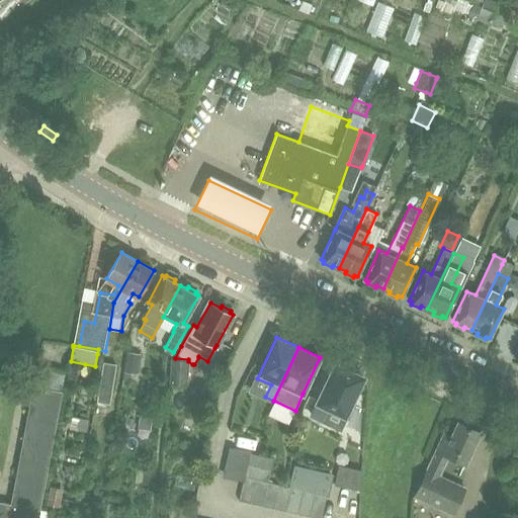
[(142,353),(126,351),(123,371),(139,373),(142,353)]
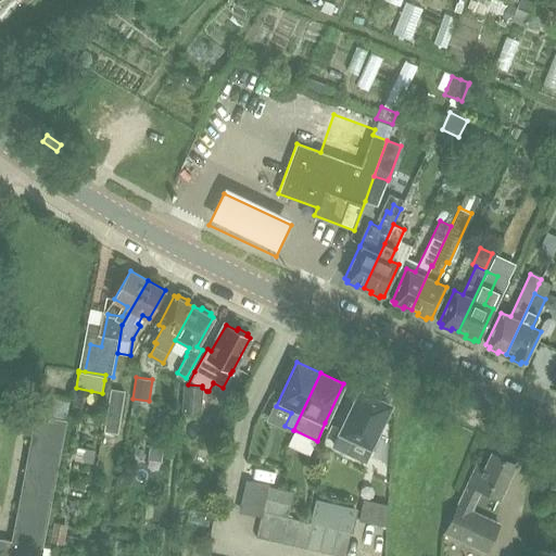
[(188,384),(186,383),(182,411),(200,412),(202,388),(202,386),(188,384)]
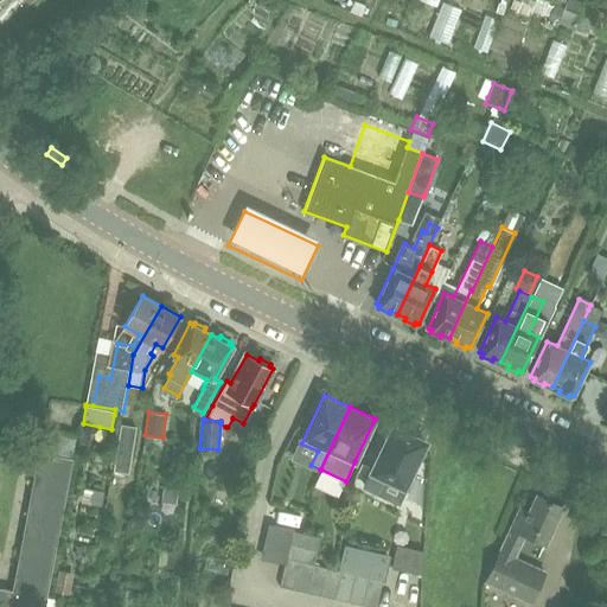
[(372,468),(364,486),(379,493),(387,479),(404,487),(417,459),(426,442),(416,438),(417,433),(397,423),(396,428),(393,427),(372,468)]
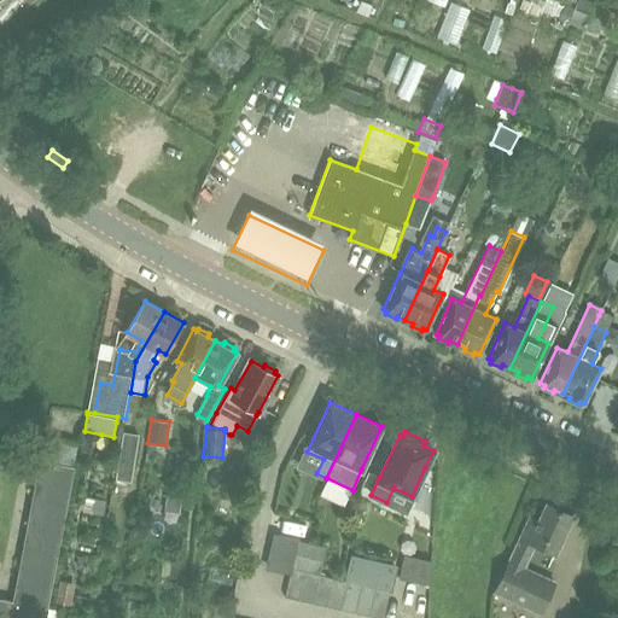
[(135,435),(123,432),(115,479),(127,481),(135,435)]
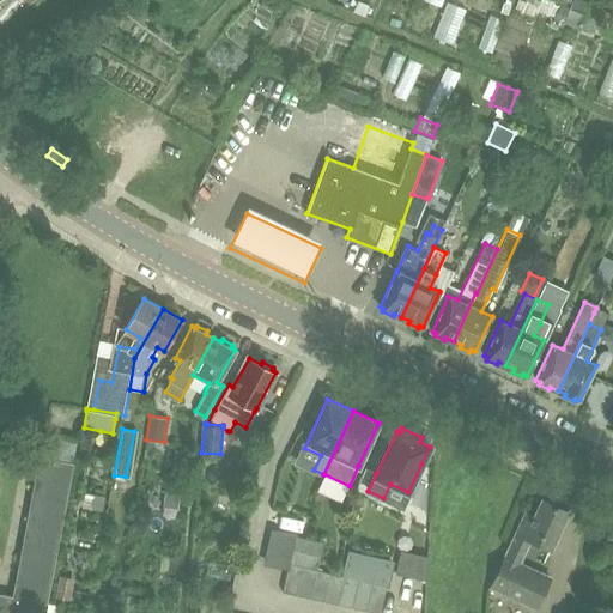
[(183,457),(171,455),(169,477),(181,478),(183,457)]
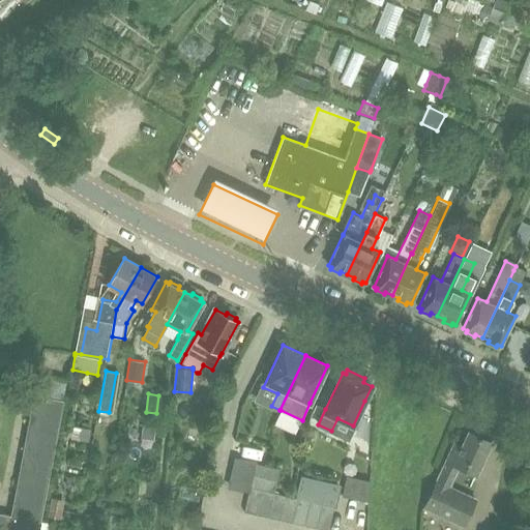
[(0,529),(39,529),(48,488),(64,402),(60,401),(33,395),(10,516),(0,513),(0,529)]
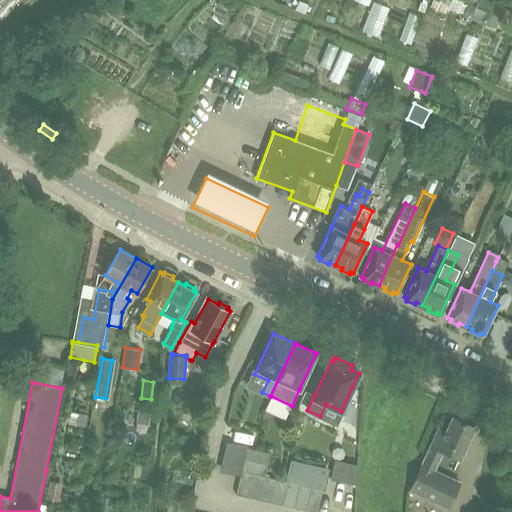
[(142,399),(140,411),(149,412),(151,400),(142,399)]
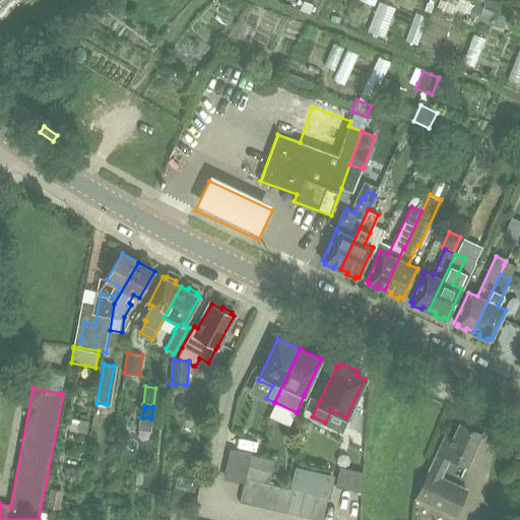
[(141,417),(139,435),(152,437),(154,418),(151,418),(142,417),(141,417)]
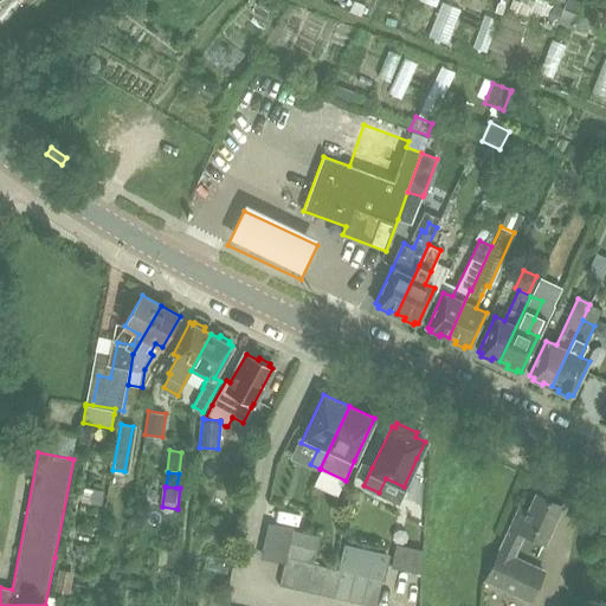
[(102,505),(104,491),(95,489),(92,489),(84,488),(82,501),(90,503),(100,505),(102,505)]
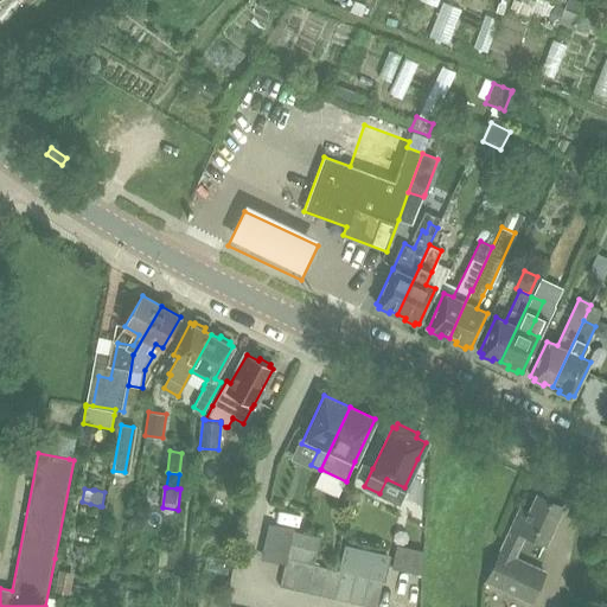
[(562,506),(537,493),(529,512),(521,508),(487,581),(530,602),(544,573),(513,557),(525,532),(545,543),(562,506)]
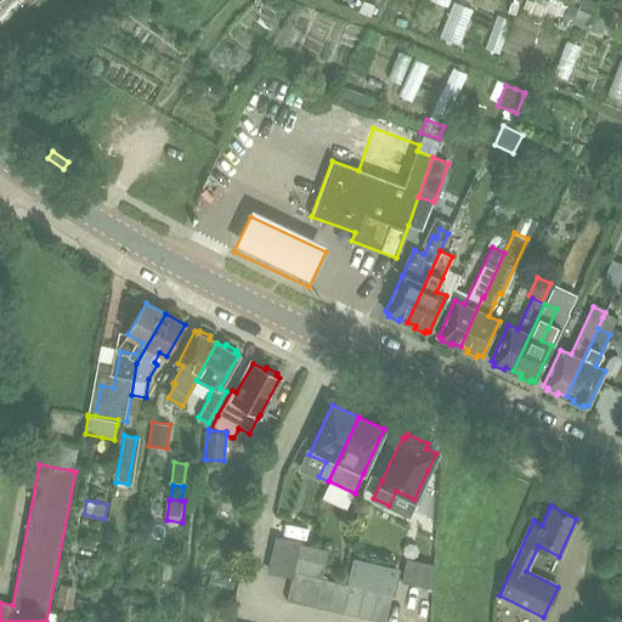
[(324,565),(328,552),(299,544),(297,559),(324,565)]
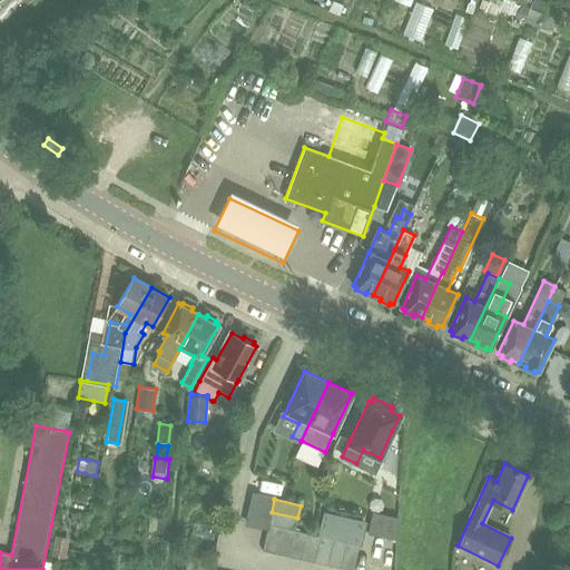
[(268,526),(282,528),(294,531),(297,518),(272,512),(268,526)]
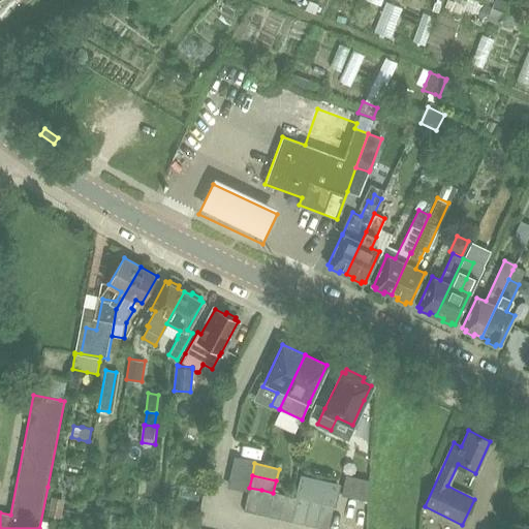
[(300,475),(294,497),(298,498),(309,501),(321,503),(334,506),(338,485),(300,475)]
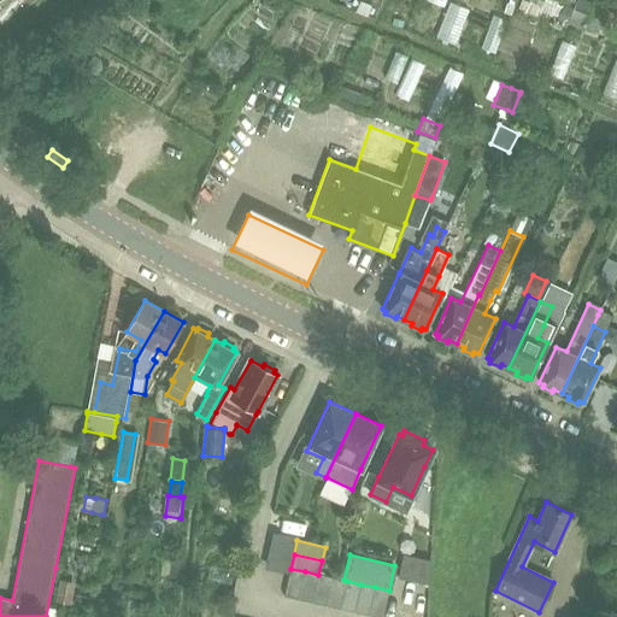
[(418,558),(415,580),(429,582),(430,560),(418,558)]
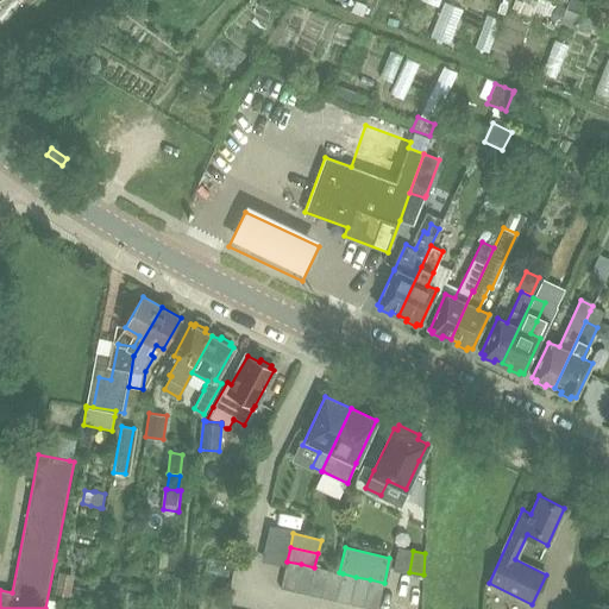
[(170,569),(183,571),(186,553),(173,552),(170,569)]
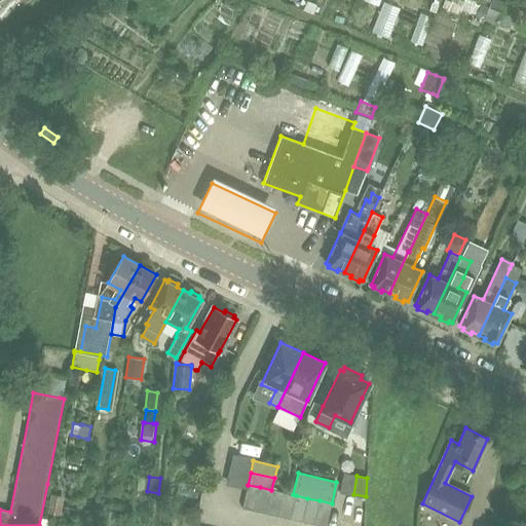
[(260,487),(248,485),(242,509),(255,512),(260,487)]
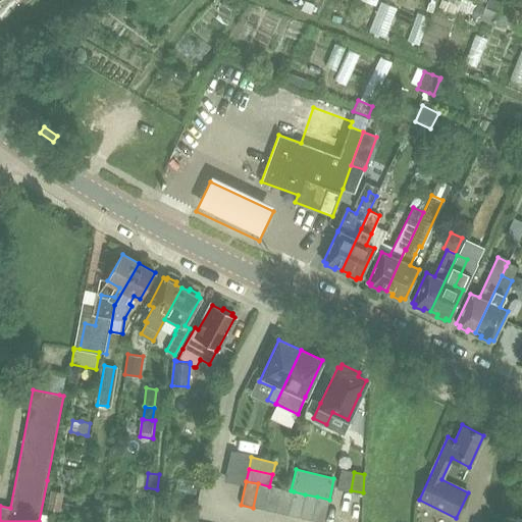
[(253,508),(264,510),(270,486),(269,486),(258,483),(253,508)]
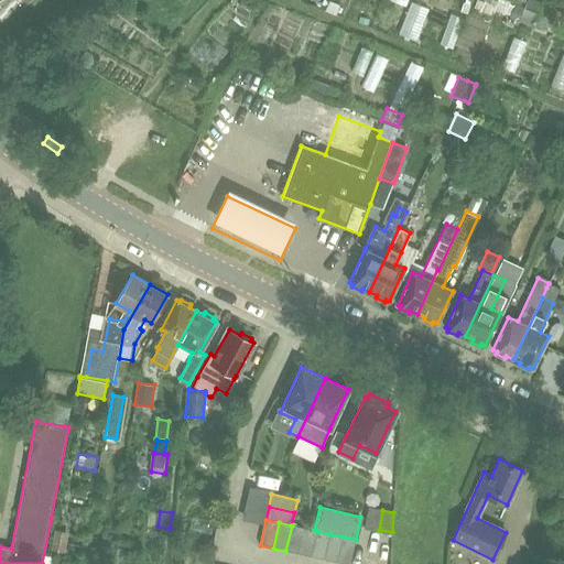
[(285,551),(299,554),(304,529),(292,525),(285,551)]
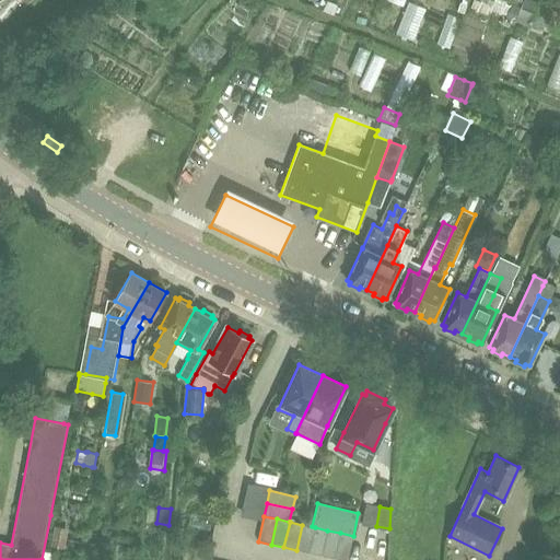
[(65,549),(69,528),(55,525),(51,547),(65,549)]
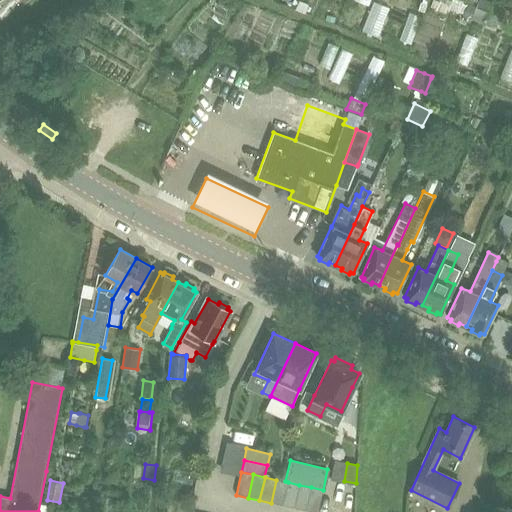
[(276,480),(271,503),(283,506),(288,482),(285,481),(276,480)]
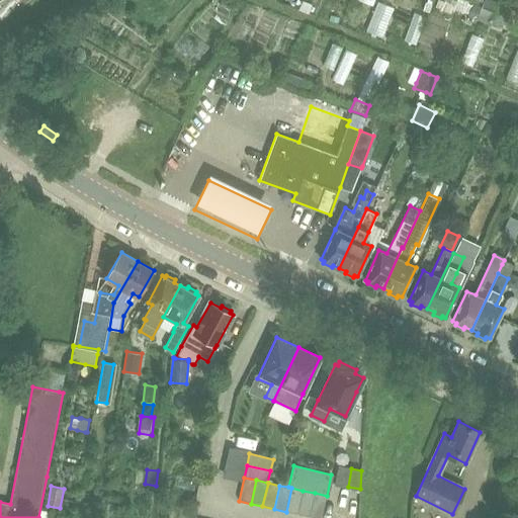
[(286,512),(297,514),(303,491),(291,488),(286,512)]
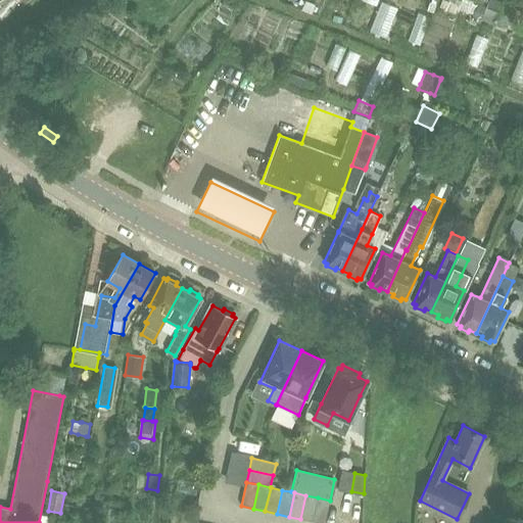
[(318,497),(305,495),(300,519),(313,522),(318,497)]
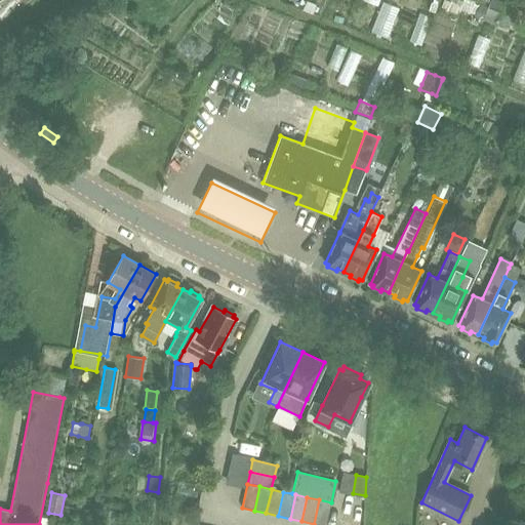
[(325,524),(331,502),(319,499),(314,524),(319,524),(325,524)]
